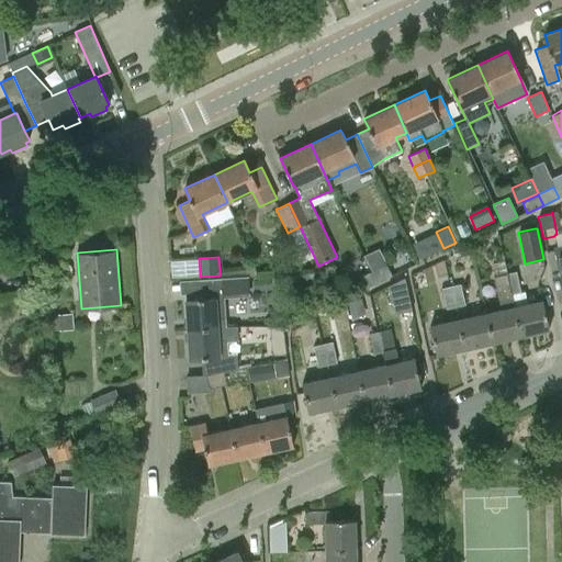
[(521,334),(515,305),(514,306),(510,294),(513,294),(505,261),(493,263),(495,274),(496,277),(493,277),(501,308),(487,312),(493,340),(521,334)]
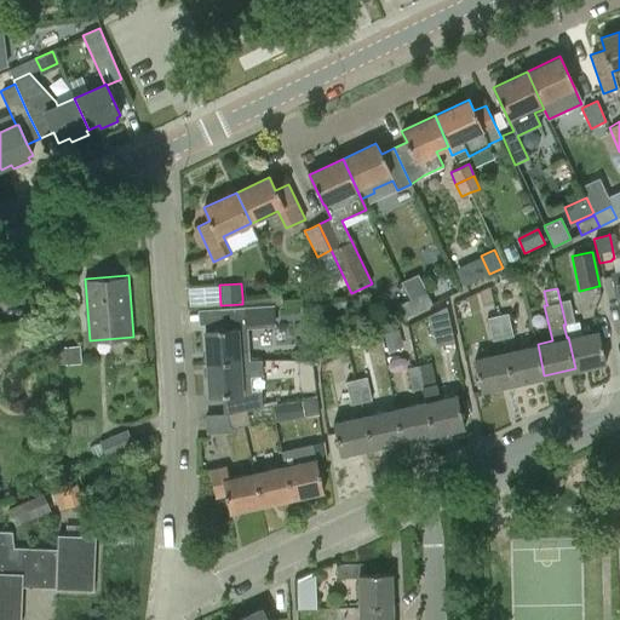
[(431,300),(426,292),(408,300),(415,313),(432,304),(431,300)]
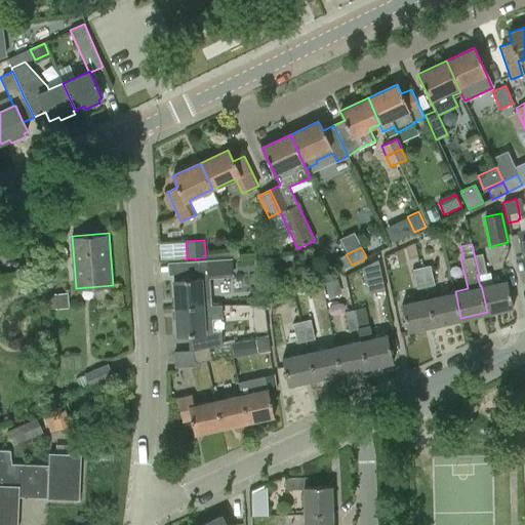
[(334,274),(340,271),(352,265),(346,254),(329,263),(333,271),(334,274)]
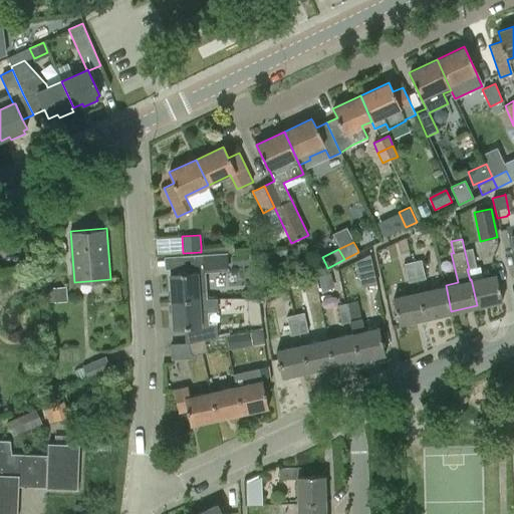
[(471,249),(465,251),(469,269),(476,267),(472,249),(471,249)]
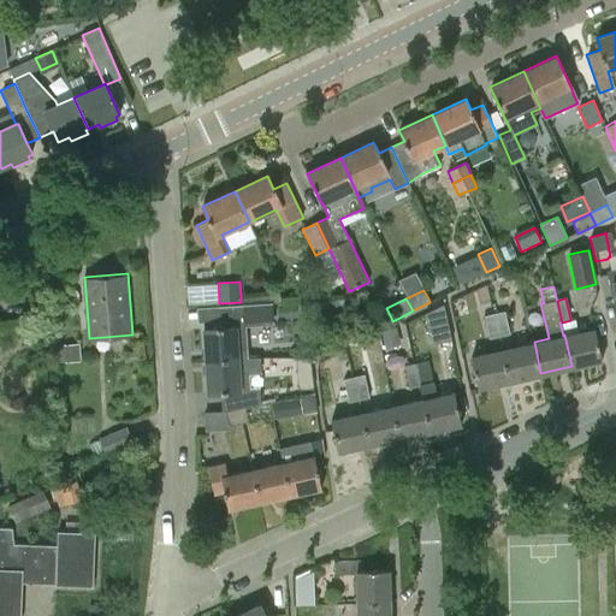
[(205,327),(206,359),(247,356),(244,326),(273,325),(272,303),(211,308),(212,327),(205,327)]
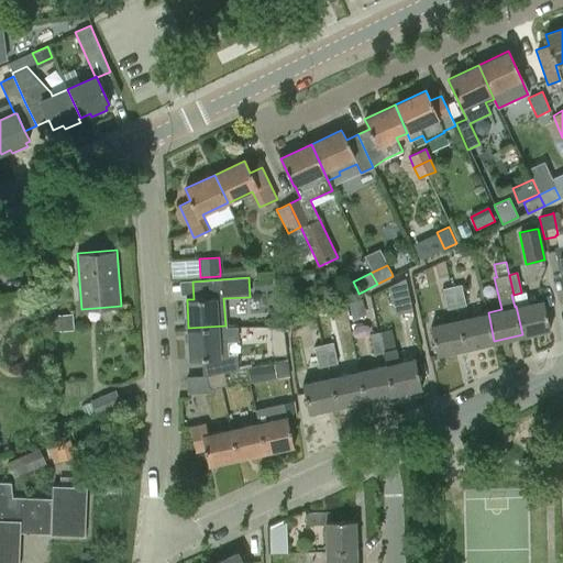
[(307,290),(316,309),(333,299),(323,282),(307,290)]
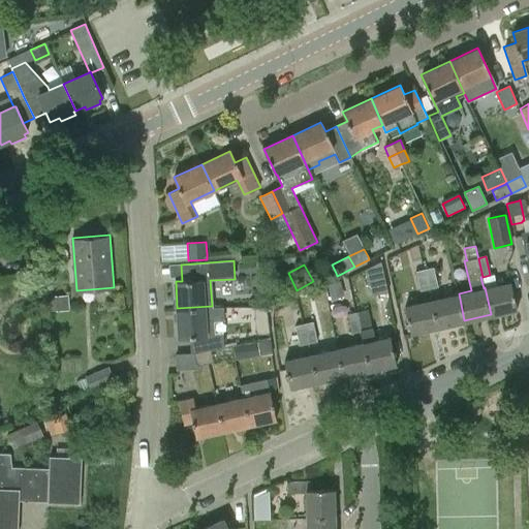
[(366,268),(365,269),(371,296),(387,292),(381,265),(366,268)]
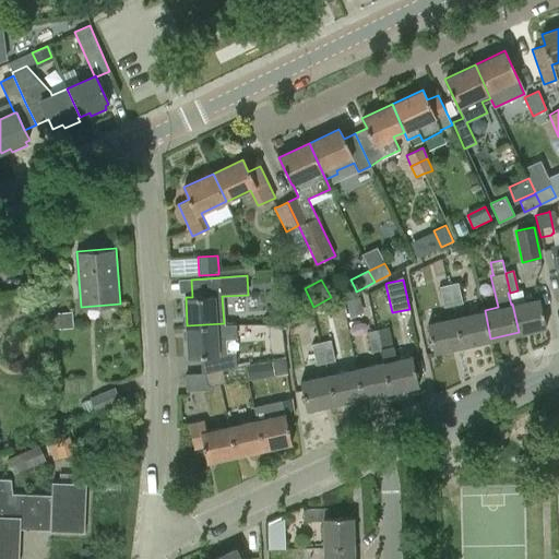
[(463,304),(458,283),(450,285),(454,306),(463,304)]
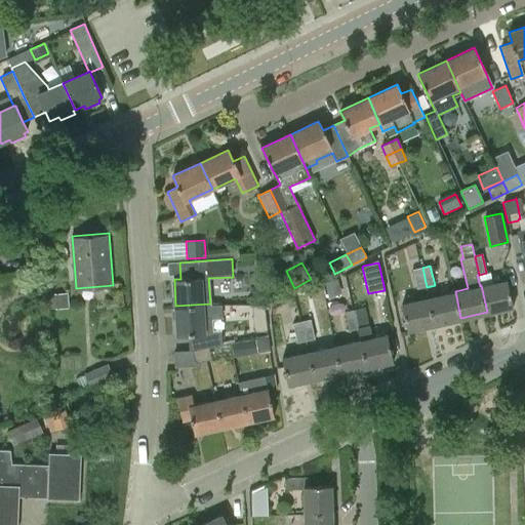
[(412,270),(416,289),(427,287),(422,268),(412,270)]
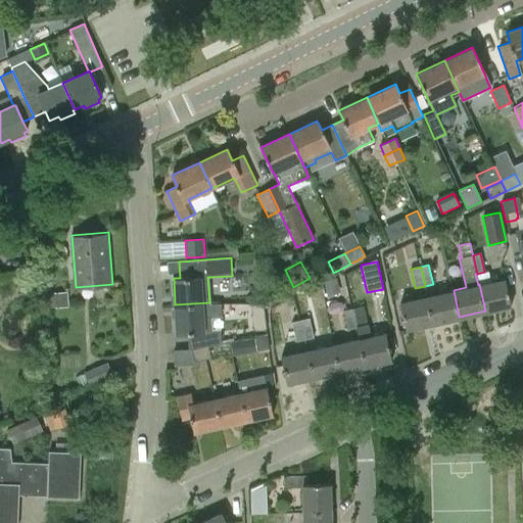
[(339,293),(336,277),(321,280),(325,296),(339,293)]
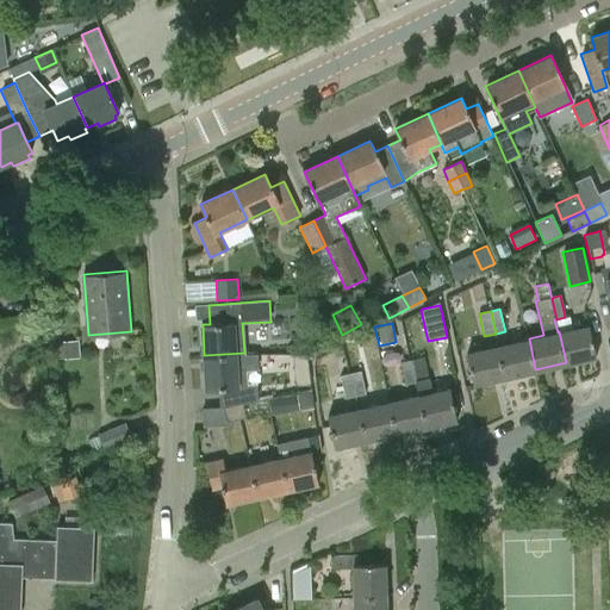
[(559,331),(566,362),(597,355),(590,324),(559,331)]
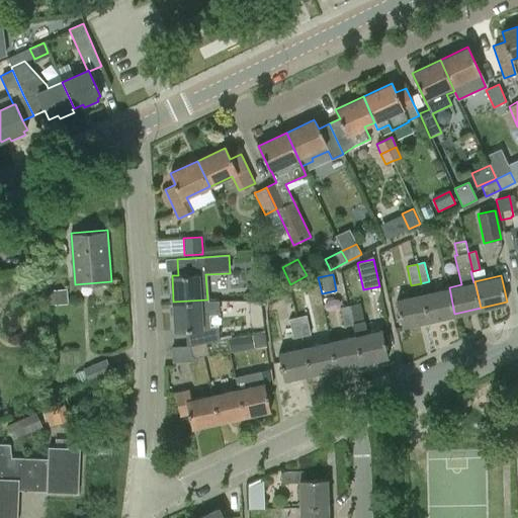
[(454,314),(449,287),(423,293),(429,320),(454,314)]
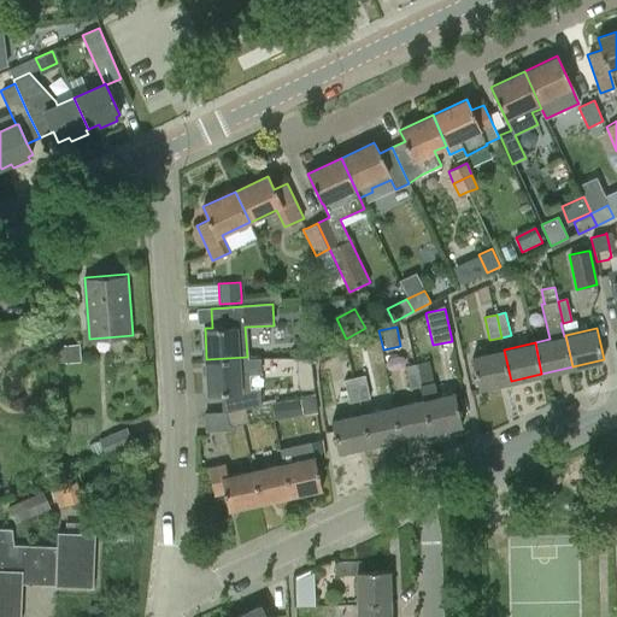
[(511,381),(504,350),(472,357),(480,387),(511,381)]
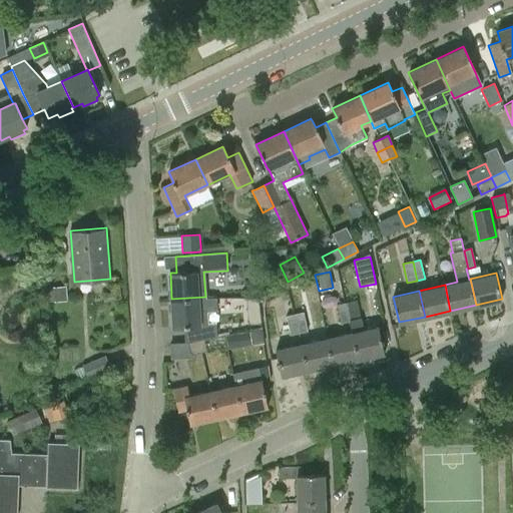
[(282,297),(286,313),(302,310),(299,293),(282,297)]
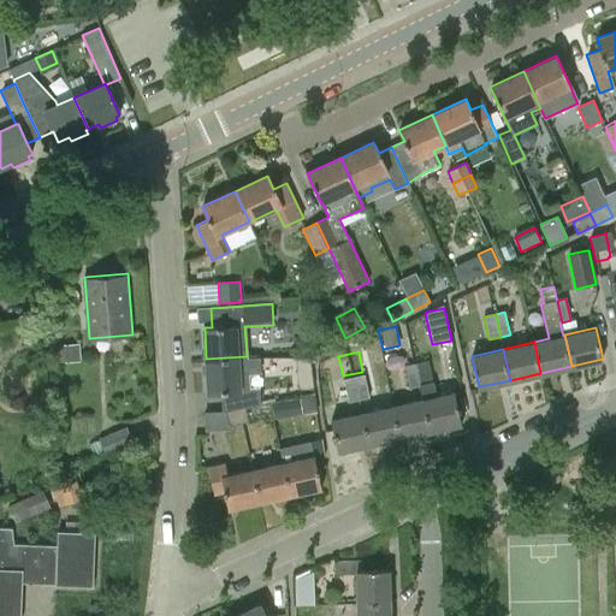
[(247,359),(247,356),(206,359),(208,391),(223,391),(224,410),(224,412),(226,410),(246,407),(246,408),(260,404),(259,388),(249,389),(248,374),(261,374),(260,357),(247,359)]
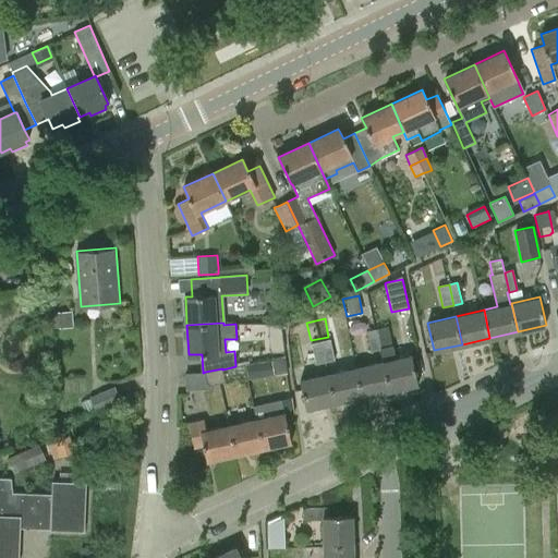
[(389,325),(377,328),(381,349),(393,346),(389,325)]
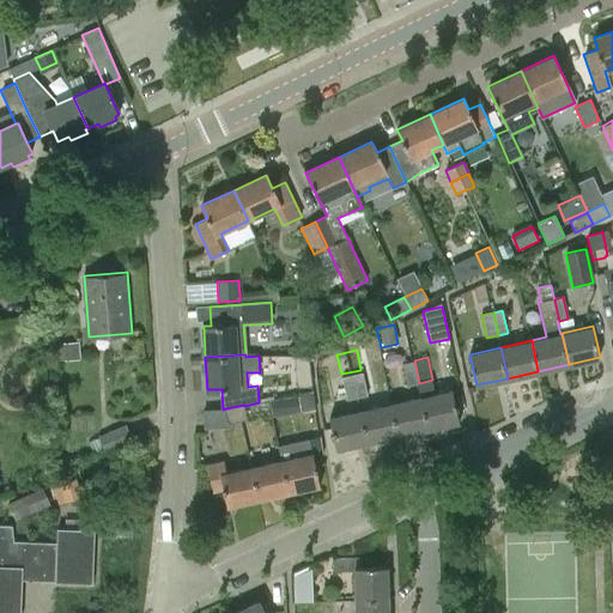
[(419,383),(414,360),(412,360),(395,364),(400,387),(419,383)]
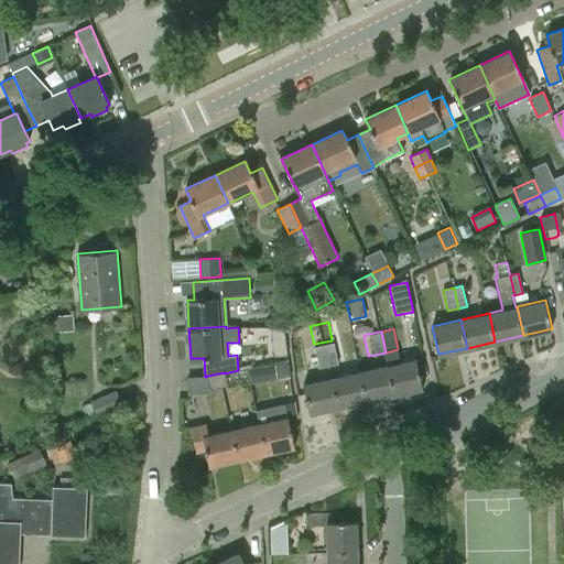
[(324,346),(328,367),(338,365),(334,344),(324,346)]
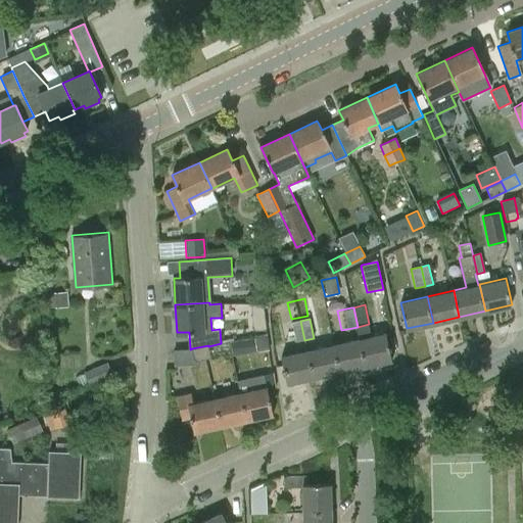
[(299,321),(291,323),(295,342),(304,340),(300,321),(299,321)]
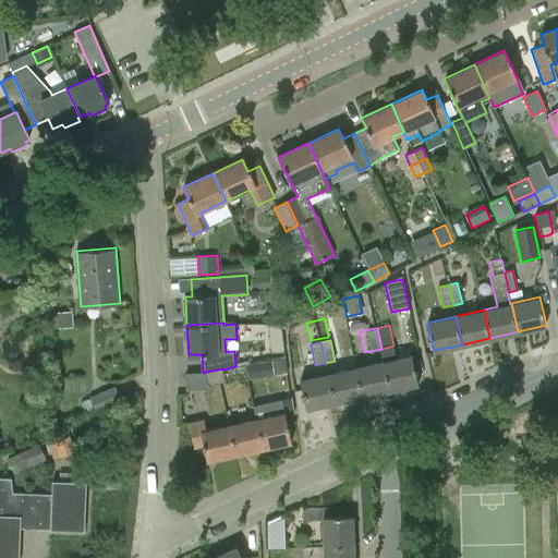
[(393,346),(381,349),(385,361),(390,389),(419,384),(413,354),(396,359),(393,346)]
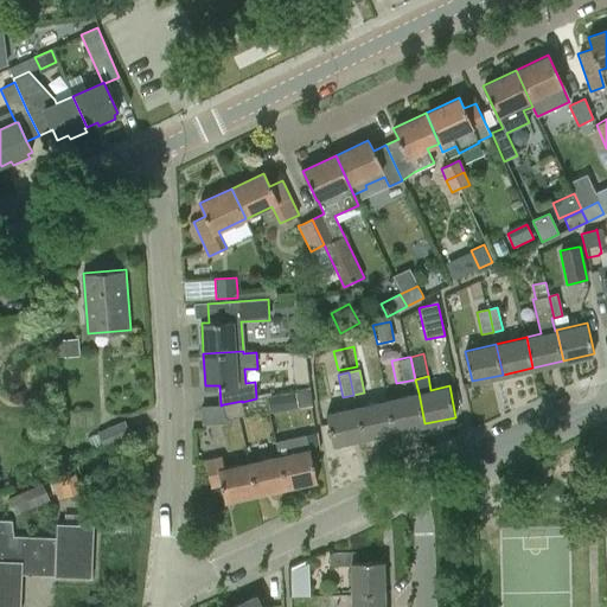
[(298,390),(300,408),(311,407),(308,389),(298,390)]
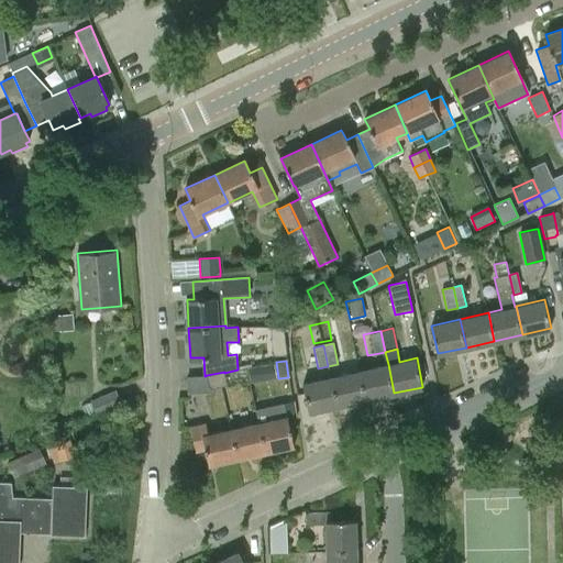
[(250,383),(262,379),(258,364),(246,366),(250,383)]
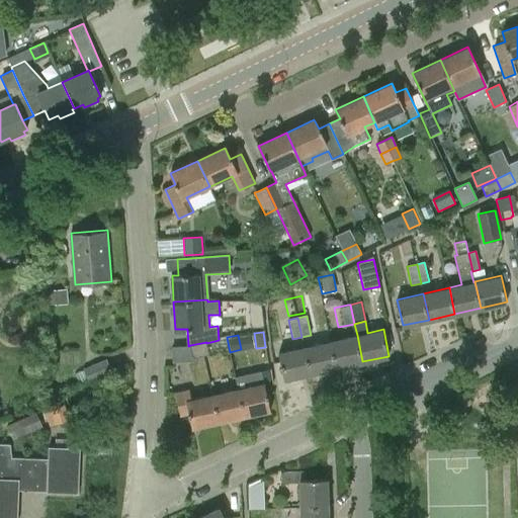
[(311,335),(301,337),(304,347),(306,346),(312,373),(337,367),(331,341),(313,345),(311,335)]
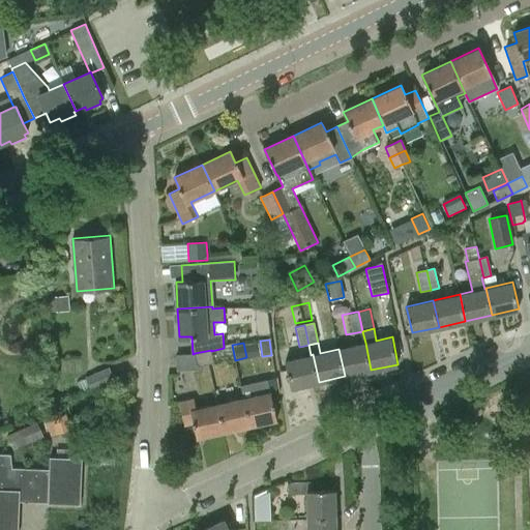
[(339,349),(345,376),(371,370),(365,343),(339,349)]
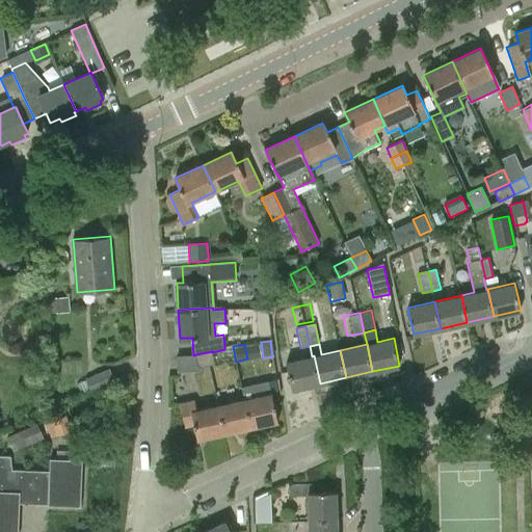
[(214,362),(212,352),(212,351),(195,354),(198,366),(200,365),(209,363),(214,362)]
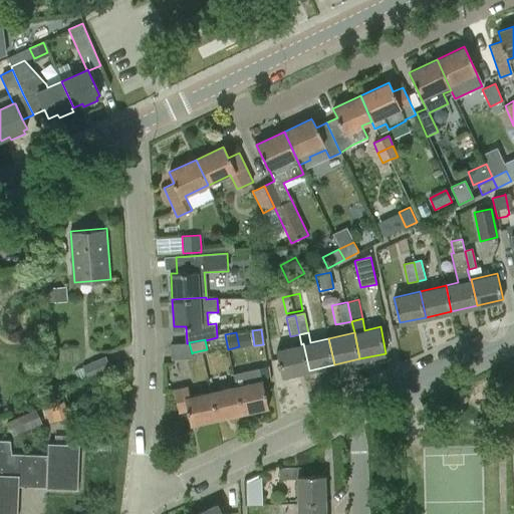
[(189,342),(187,343),(187,342),(172,343),(173,358),(194,357),(193,352),(192,353),(189,342)]
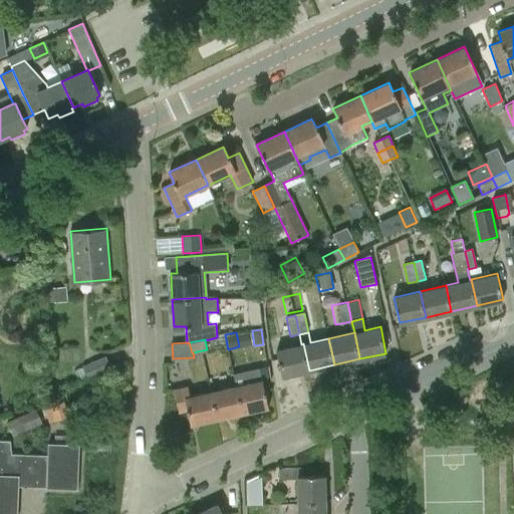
[(282,375),(309,370),(303,343),(301,344),(277,349),(278,357),(282,375)]
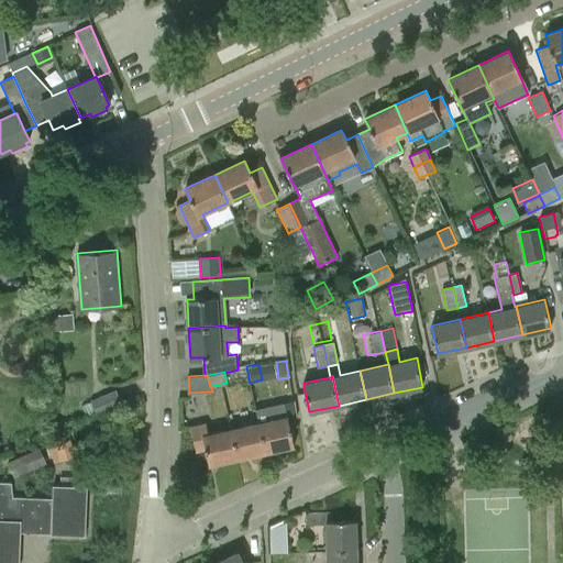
[(117,389),(90,401),(90,403),(85,405),(90,417),(97,414),(97,415),(122,404),(117,389)]
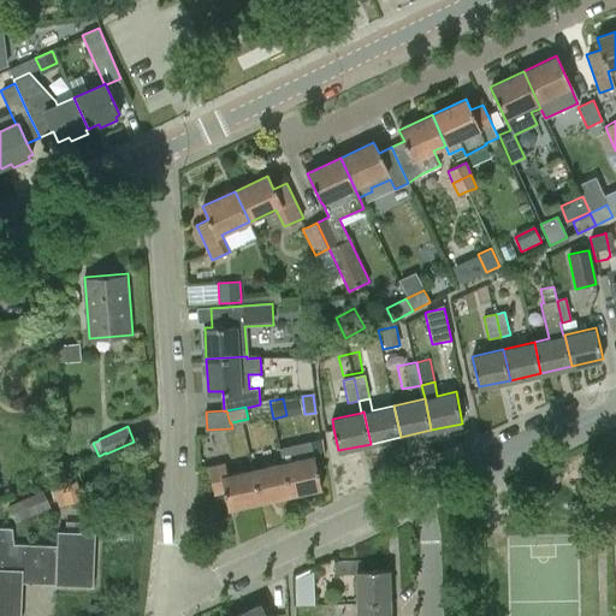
[(283,461),(291,495),(323,487),(314,454),(311,442),(304,443),(280,448),(283,461)]
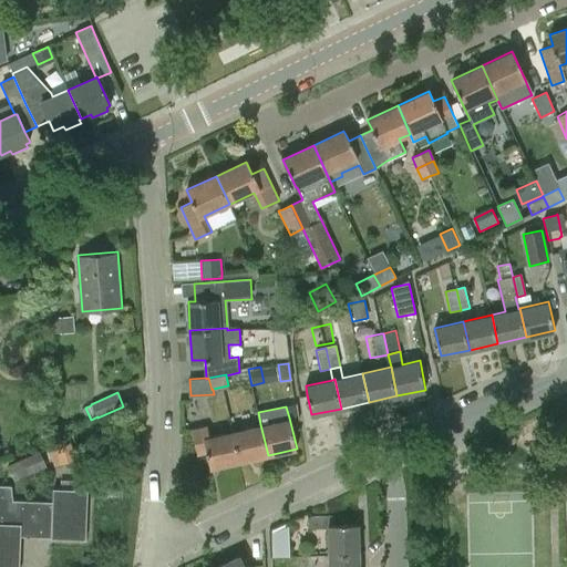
[(268,455),(260,424),(233,431),(239,462),(268,455)]
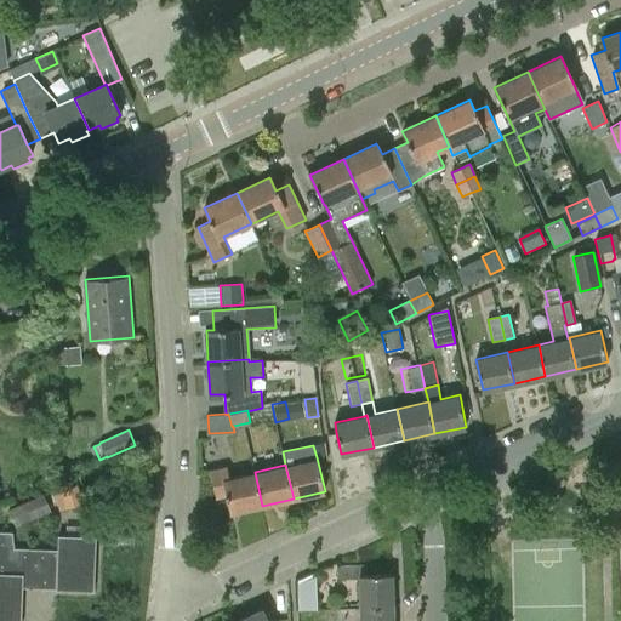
[(227,466),(211,469),(217,497),(227,495),(231,513),(262,506),(255,472),(229,478),(227,466)]
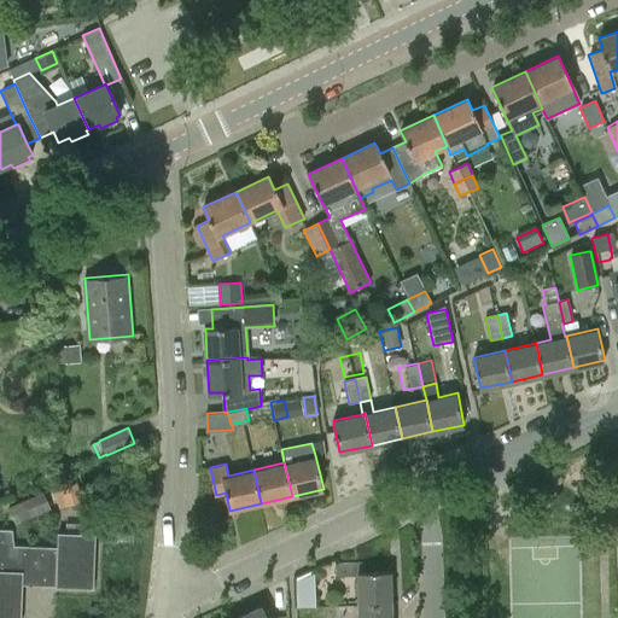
[(59,509),(83,502),(76,482),(52,490),(59,509)]
